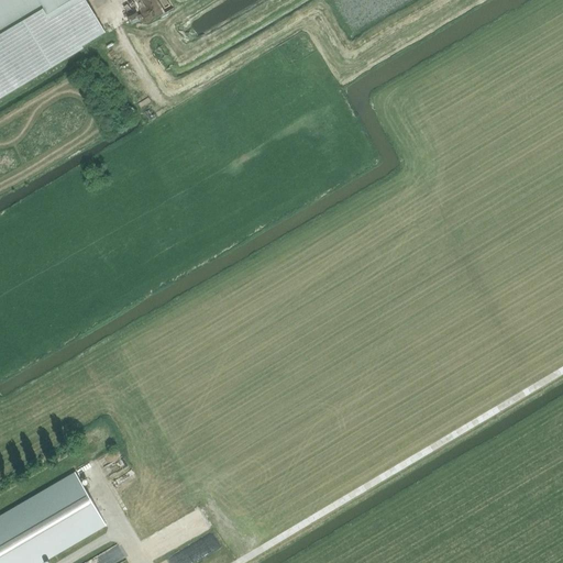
[(0,0),(0,99),(84,50),(83,47),(106,33),(85,0),(0,0)]
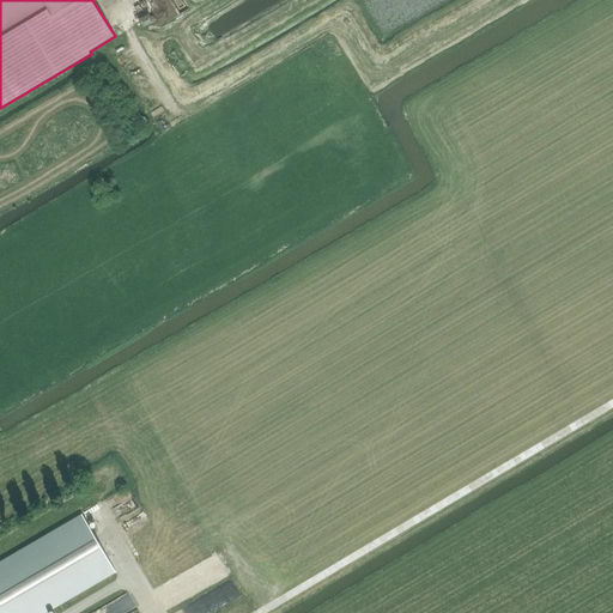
[(155,0),(147,0),(161,18),(164,14),(155,0)]
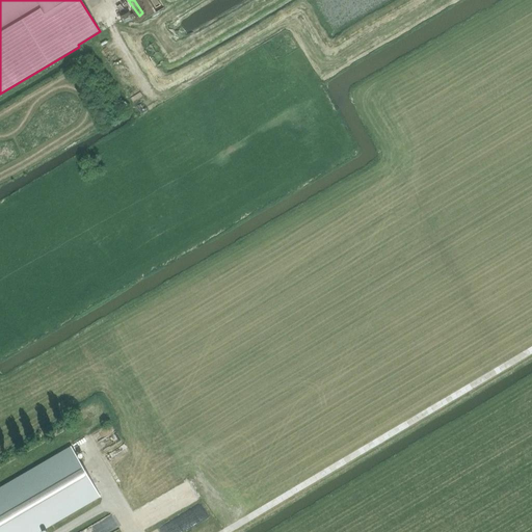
[(108,74),(117,71),(114,61),(105,64),(108,74)]
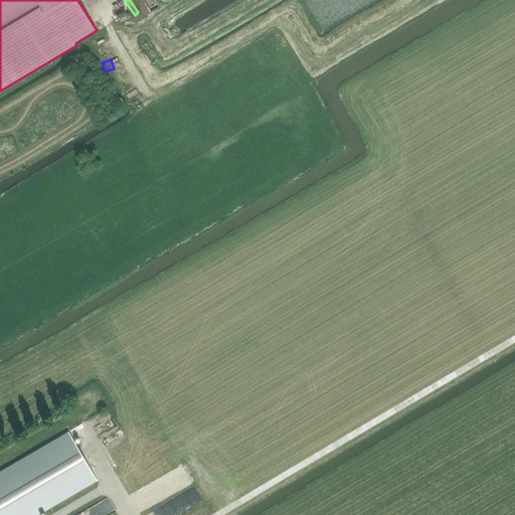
[(111,418),(95,427),(98,434),(114,423),(111,418)]
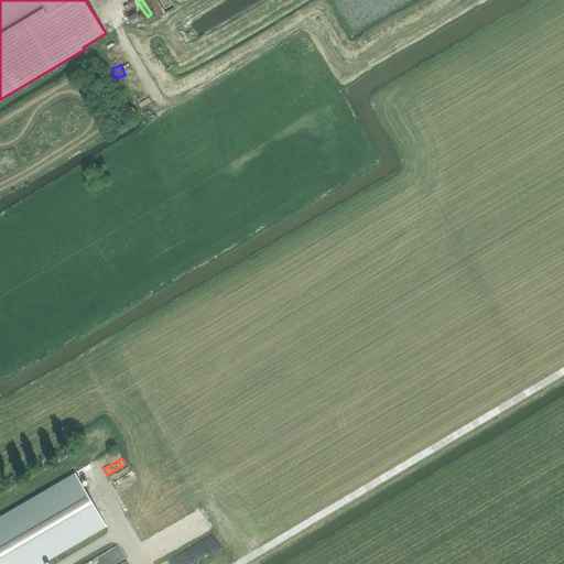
[(75,474),(0,517),(0,563),(42,563),(106,527),(75,474)]
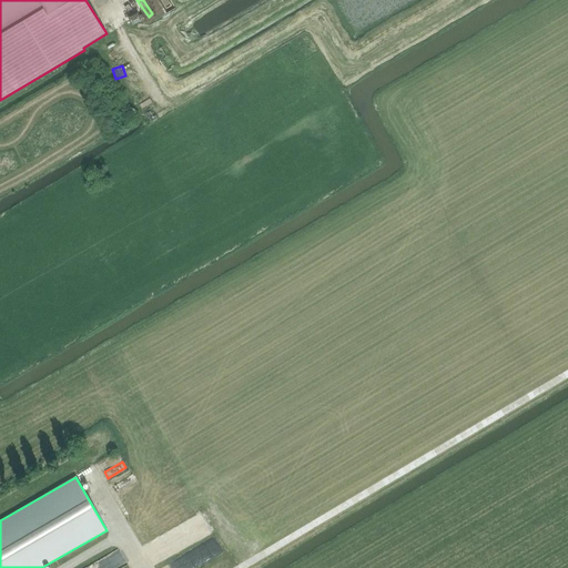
[(191,567),(221,554),(215,540),(166,564),(169,567),(191,567)]
